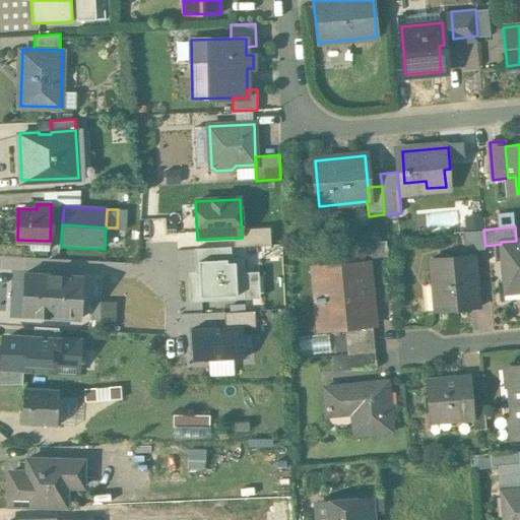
[(519,240),(516,241),(501,242),(501,244),(505,283),(519,281),(519,240)]
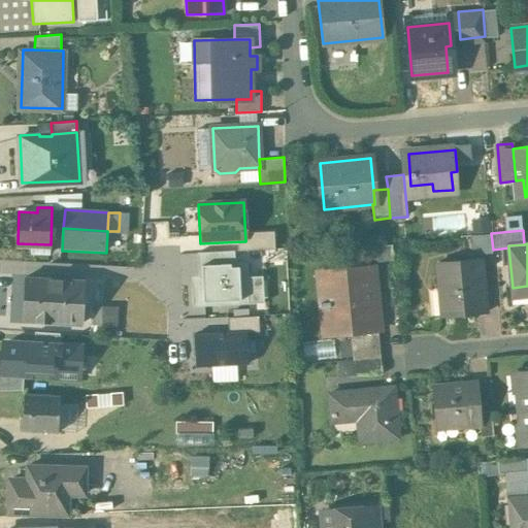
[(392,244),(372,246),(374,262),(393,260),(392,244)]
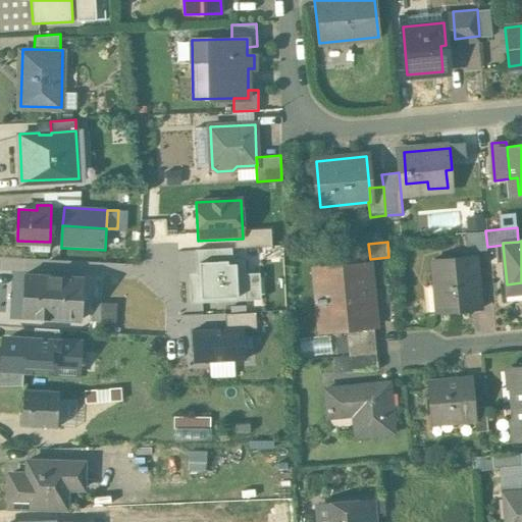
[(476,256),(433,260),(435,288),(440,288),(442,311),(437,312),(437,313),(481,309),(476,256)]
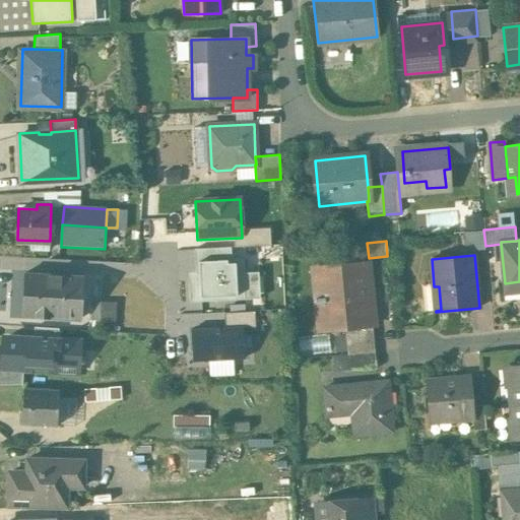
[(188,261),(190,302),(233,301),(232,259),(188,261)]
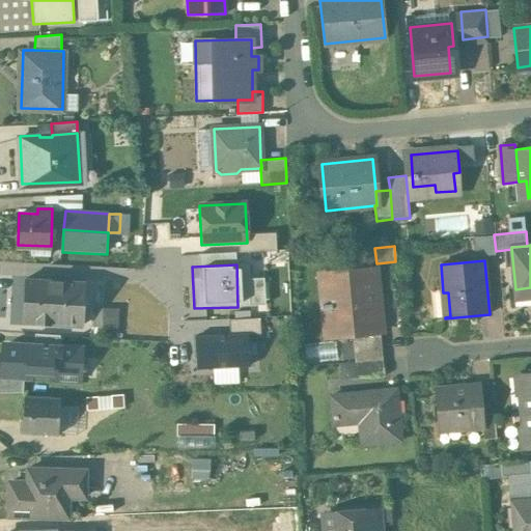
[(371,271),(323,276),(323,278),(328,278),(330,304),(322,304),(323,309),(324,309),(325,329),(345,327),(346,332),(352,332),(380,329),(382,329),(380,310),(372,311),(371,296),(374,296),(371,271)]
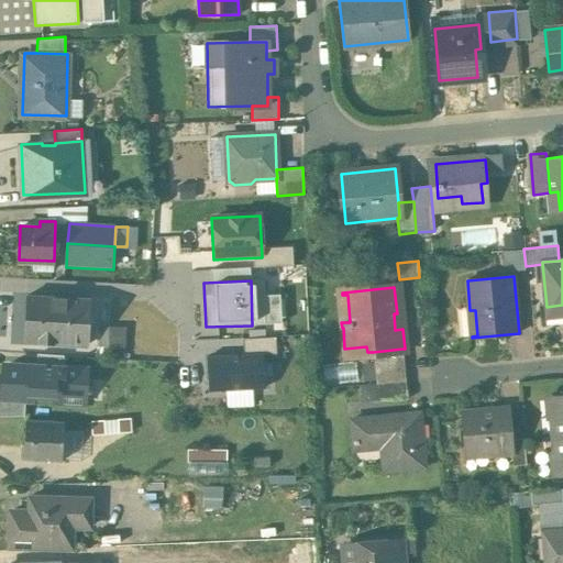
[(95,308),(31,305),(29,349),(43,349),(43,352),(57,352),(57,350),(92,352),(95,308)]
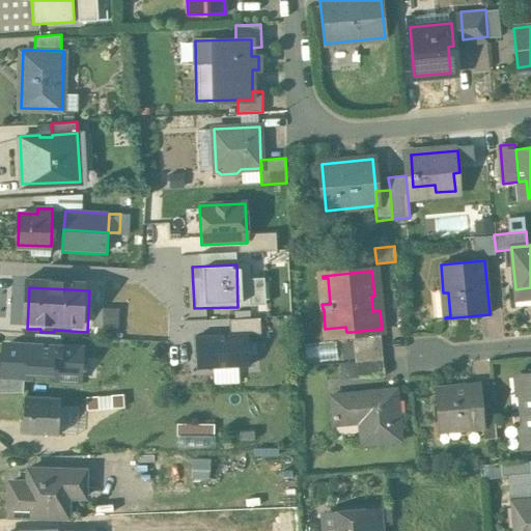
[(115,333),(116,306),(93,305),(92,333),(115,333)]
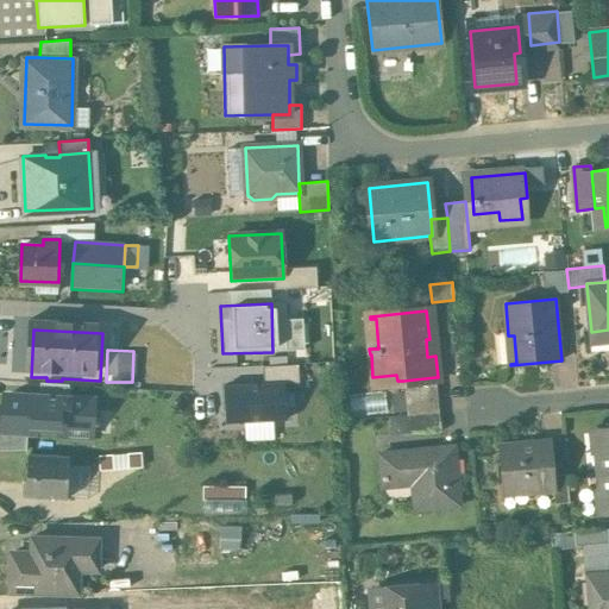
[(297,376),(296,363),(268,364),(269,377),(297,376)]
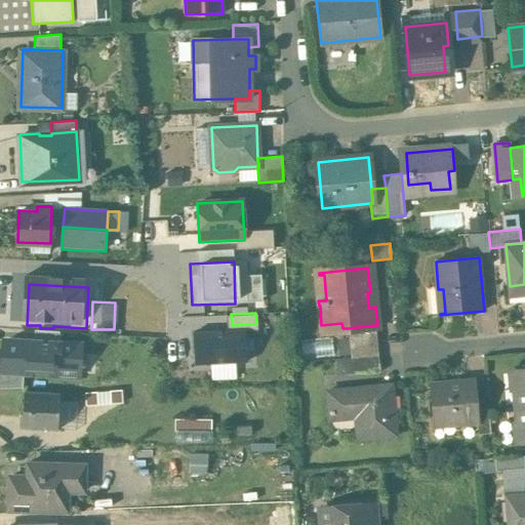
[(375,325),(348,328),(351,358),(378,356),(375,325)]
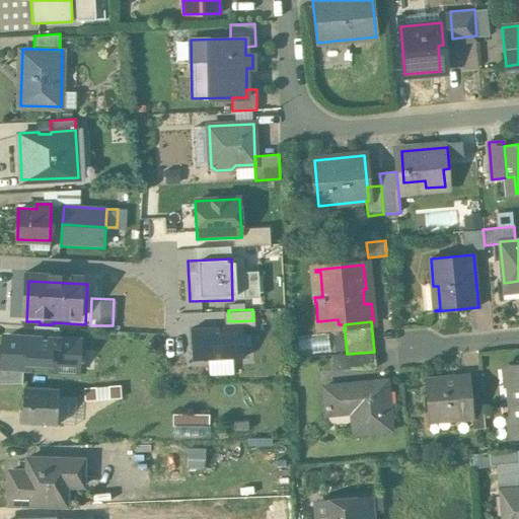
[(191,327),(193,362),(242,360),(240,325),(191,327)]
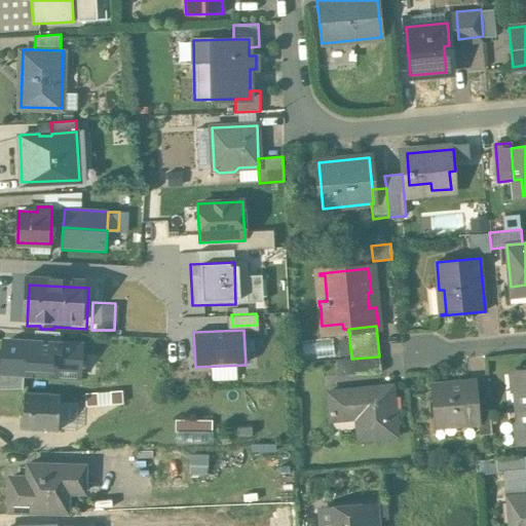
[(80,346),(4,341),(4,351),(0,350),(0,370),(30,373),(31,370),(49,371),(57,371),(58,367),(79,368),(79,354),(80,354),(80,346)]
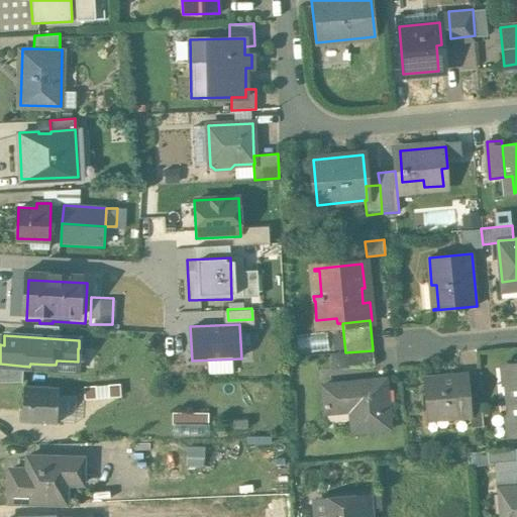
[(373,350),(345,352),(346,368),(375,366),(373,350)]
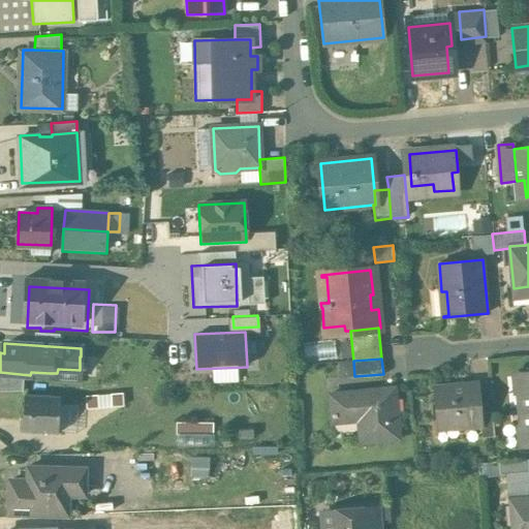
[(528,372),(516,374),(516,376),(520,376),(524,410),(528,409),(528,372)]
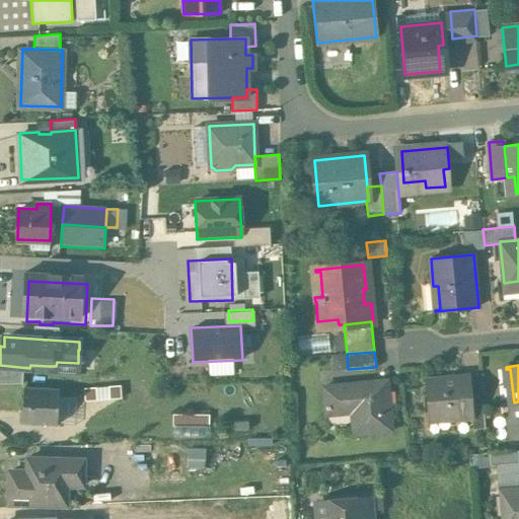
[(468,376),(426,380),(430,422),(432,422),(432,420),(450,418),(451,420),(471,418),(470,405),(468,376)]
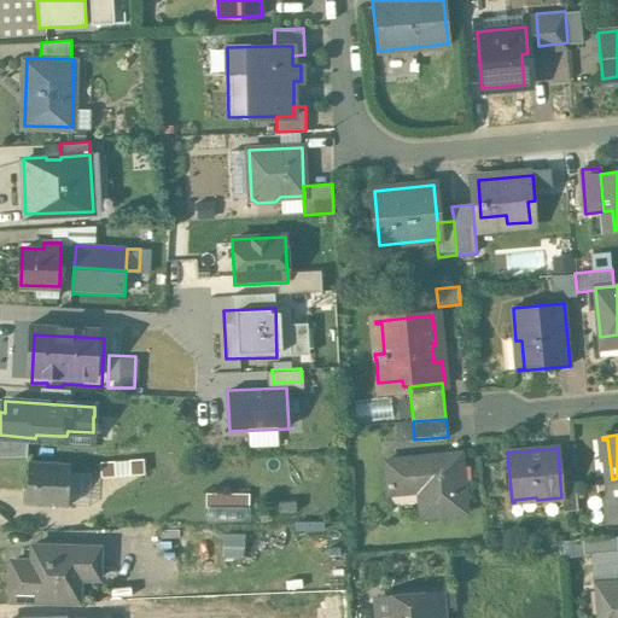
[(69,473),(70,456),(29,454),(25,501),(68,503),(68,496),(69,473)]
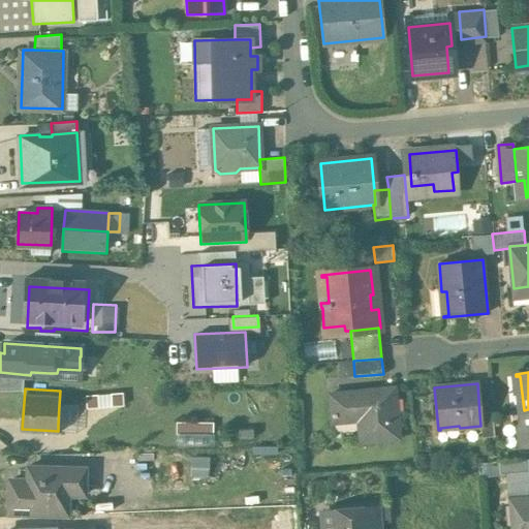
[(395,389),(331,394),(333,423),(335,423),(335,418),(359,416),(361,442),(399,438),(395,389)]
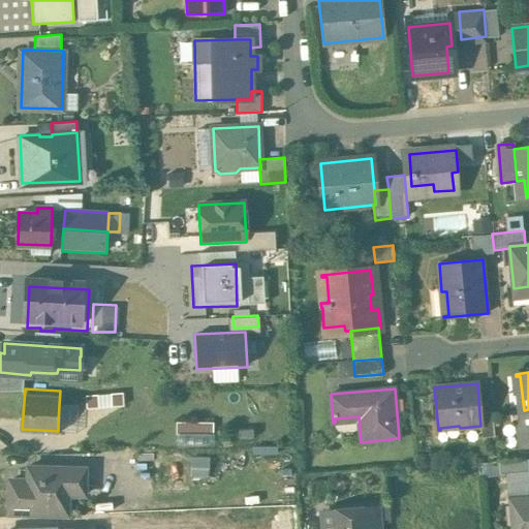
[(121,403),(121,391),(85,393),(85,405),(121,403)]
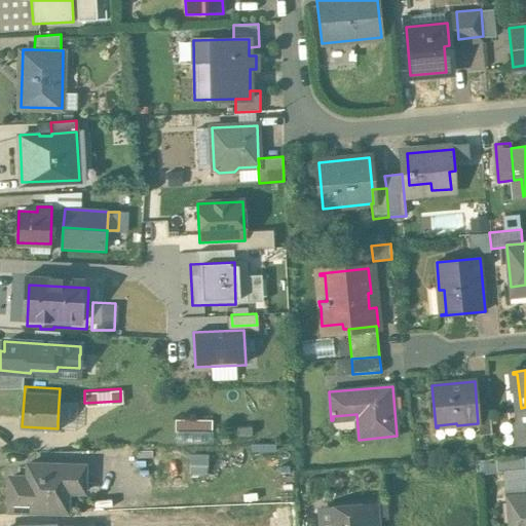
[(489,409),(477,411),(478,423),(480,436),(491,435),(489,409)]
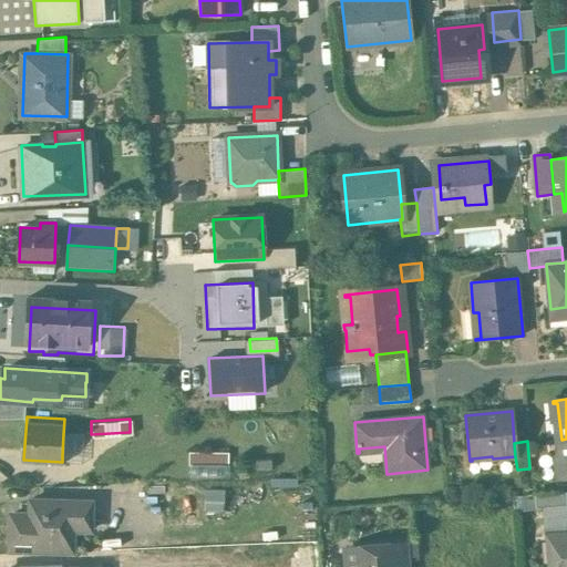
[(187,463),(227,463),(228,450),(187,450),(187,463)]
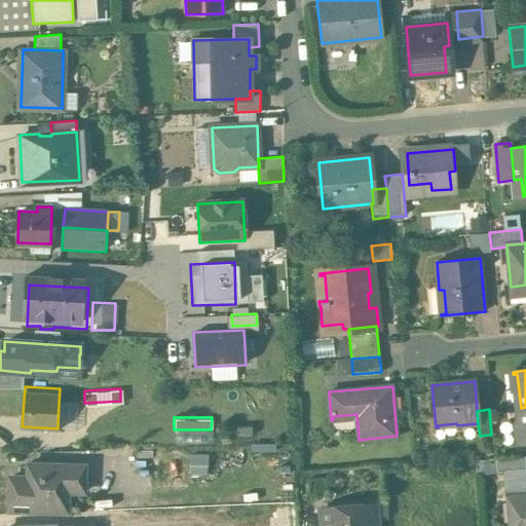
[(188,451),(188,472),(209,472),(209,452),(188,451)]
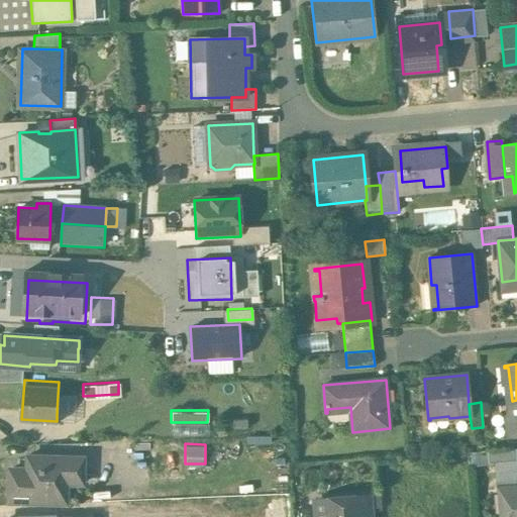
[(516,456),(516,448),(468,453),(469,466),(498,463),(500,489),(516,487),(516,456)]
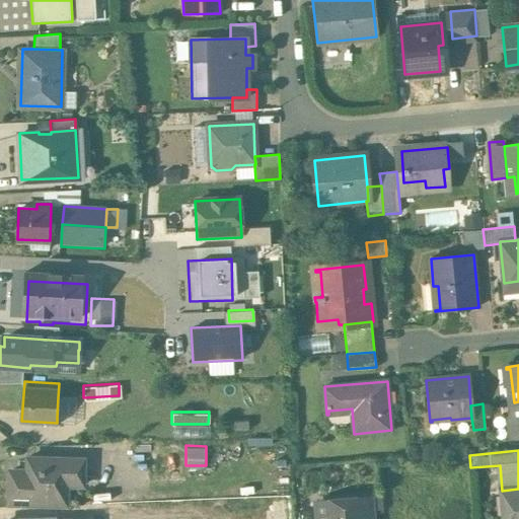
[(82,461),(28,459),(27,472),(10,471),(9,502),(56,504),(57,484),(81,485),(82,461)]
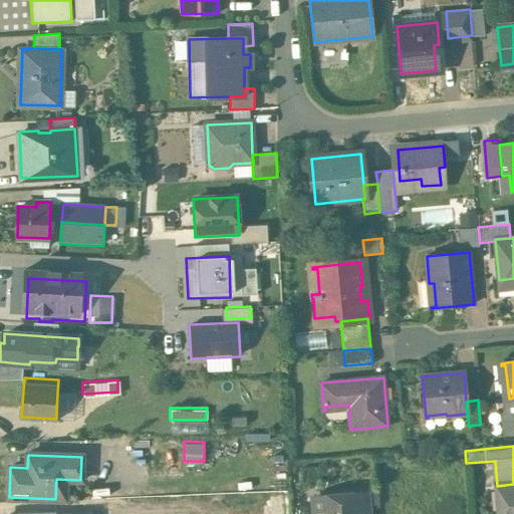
[(513,513),(513,484),(497,486),(499,513),(513,513)]
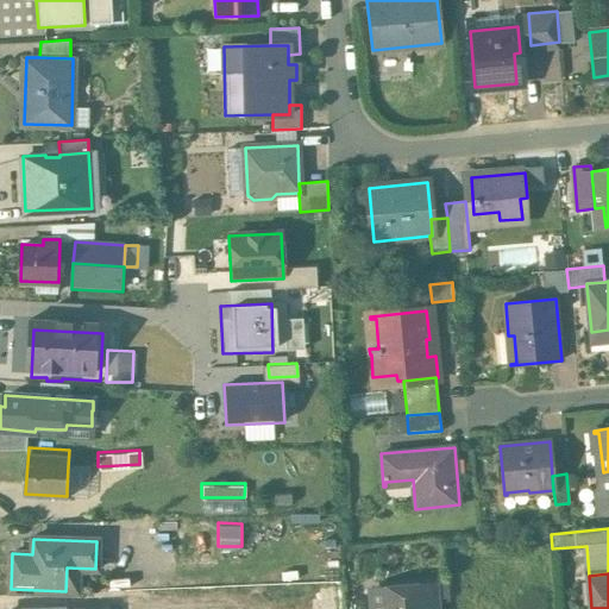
[(433,608),(431,585),(375,590),(375,608),(433,608)]
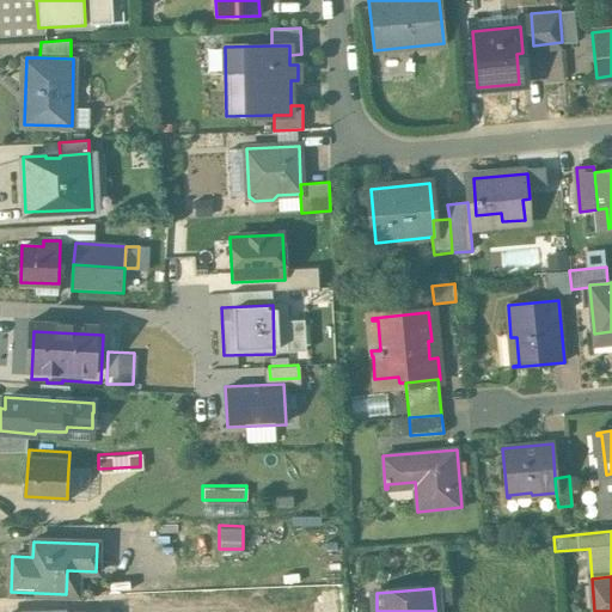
[(175,611),(175,595),(120,597),(118,611),(175,611)]
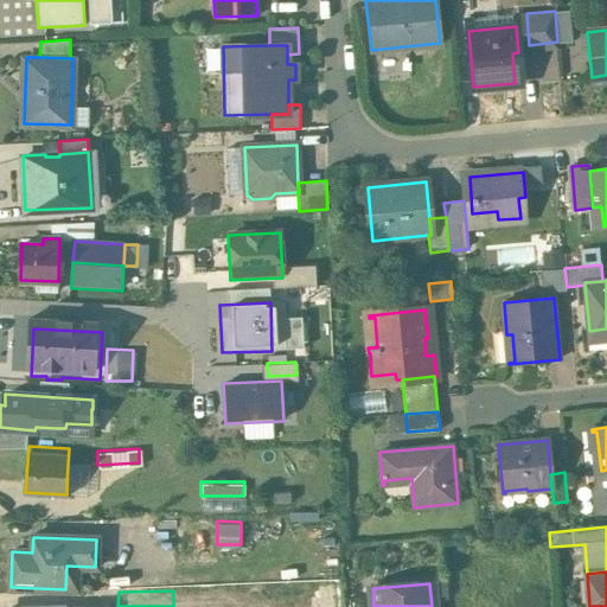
[(259,606),(260,594),(217,590),(215,606),(259,606)]
